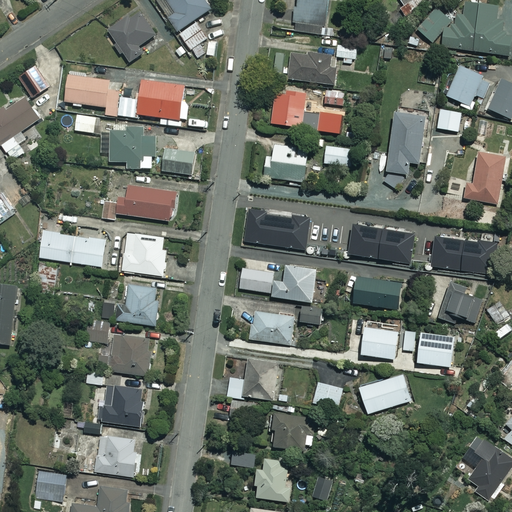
[(156,0),(196,59),(208,52),(201,42),(206,38),(194,20),(210,9),(203,0),(156,0)]
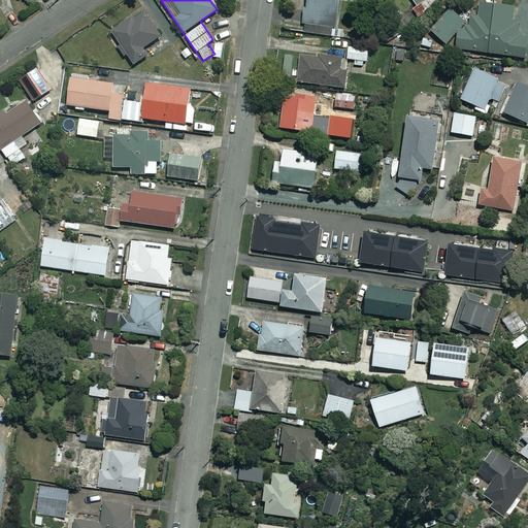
[(305,0),(300,30),(331,36),(337,0),(305,0)]
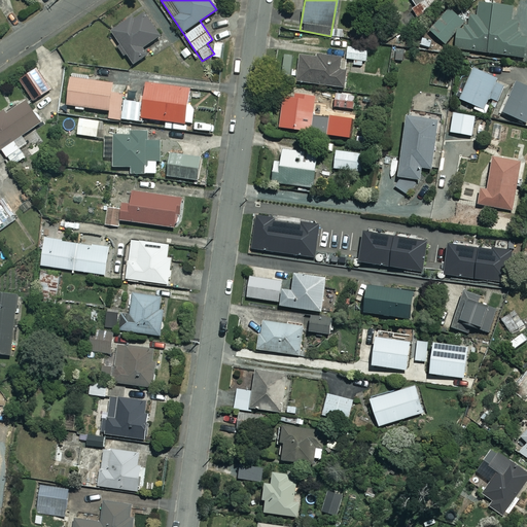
[(411,0),(416,6),(412,9),(418,19),(438,3),(435,0),(411,0)]
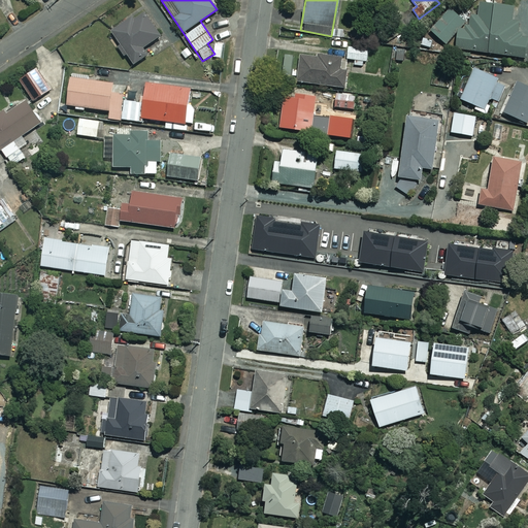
[(460,18),(449,8),(429,30),(444,44),(456,33),(455,50),(526,58),(527,38),(527,36),(523,36),(525,23),(515,21),(517,7),(477,3),(476,13),(461,11),(460,18)]
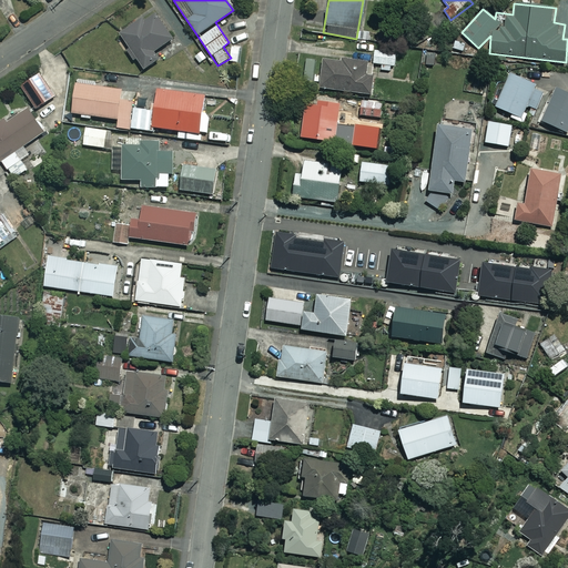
[(128,48),(124,50),(131,61),(134,59),(141,71),(158,61),(152,52),(172,39),(155,11),(119,33),(128,48)]
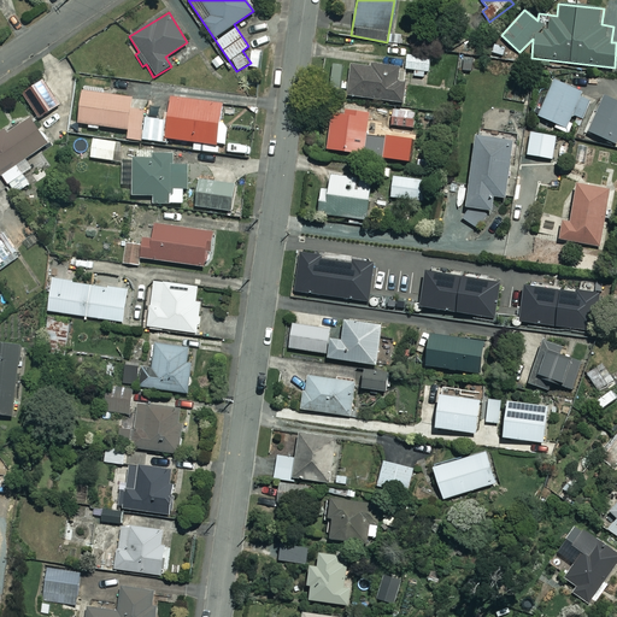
[(413,70),(413,76),(424,76),(424,71),(429,71),(430,57),(406,54),(405,70),(413,70)]
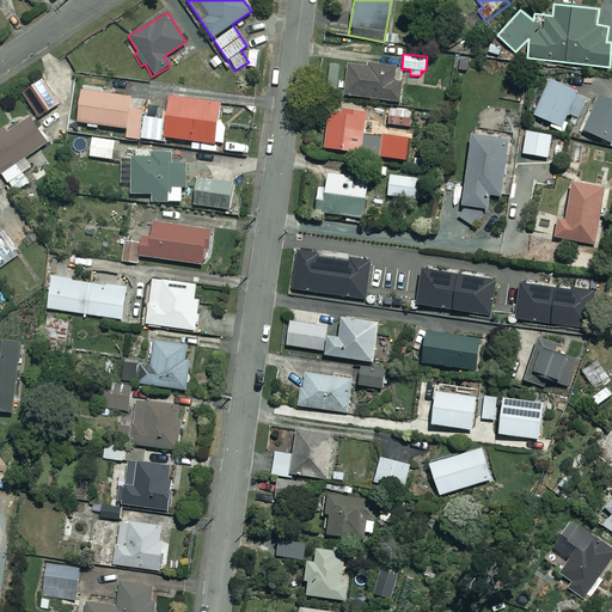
[(395,80),(397,68),(348,61),(343,96),(426,106),(428,85),(395,80)]
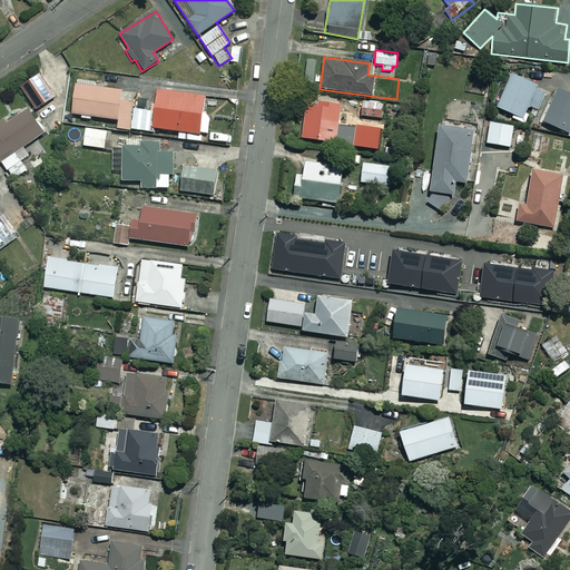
[(511,119),(526,125),(530,114),(527,112),(528,107),(539,111),(547,92),(536,88),(538,82),(511,72),(497,108),(513,115),(511,119)]
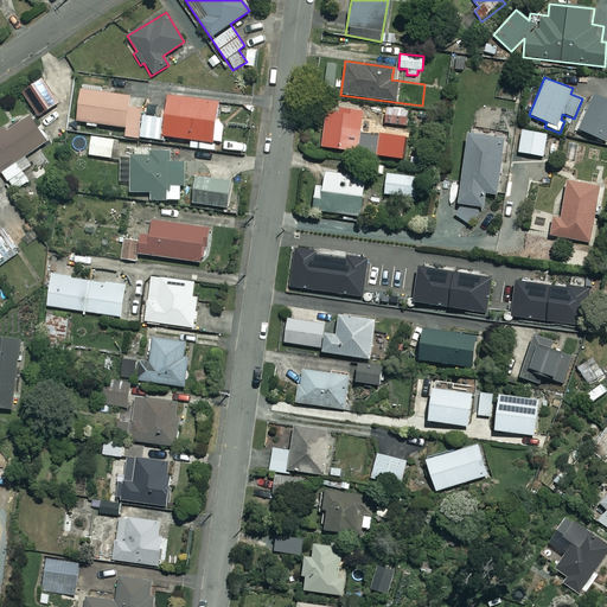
[(58,103),(42,78),(21,91),(38,116),(58,103)]
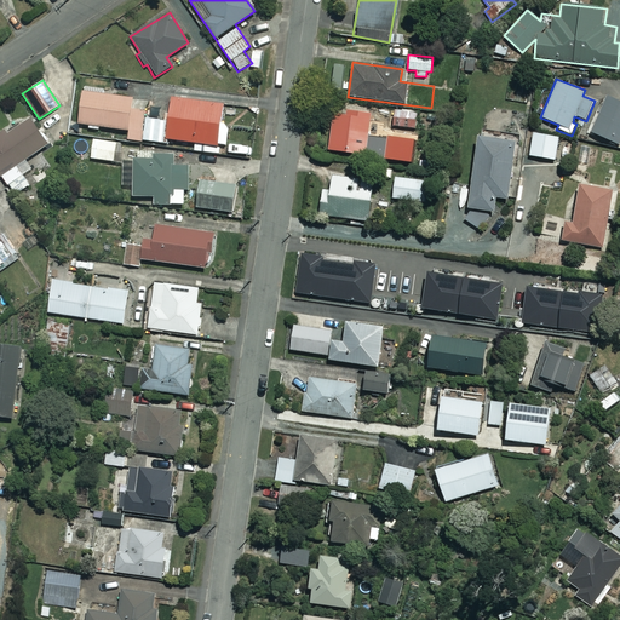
[(78,124),(87,125),(86,128),(99,131),(101,127),(128,131),(128,138),(142,141),(145,118),(148,99),(81,91),(78,124)]
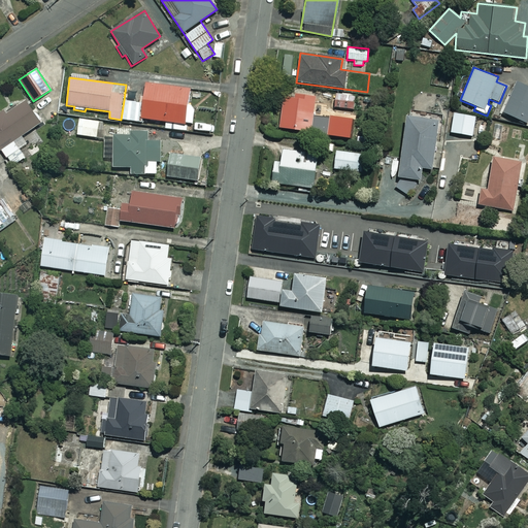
[(142,103),(124,100),(121,120),(142,123),(142,119),(192,125),(195,107),(188,106),(190,89),(144,83),(142,103)]
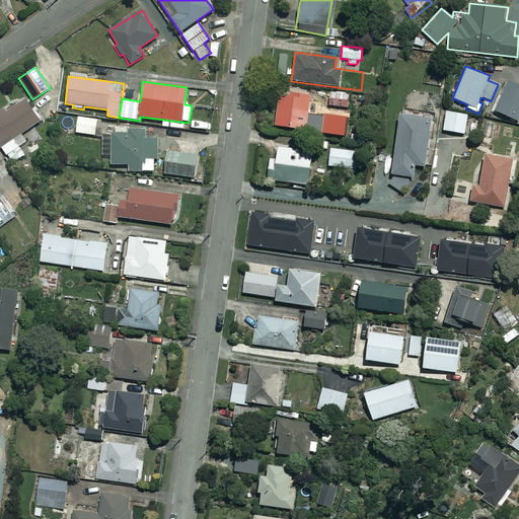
[(518,85),(508,81),(495,112),(518,121),(518,119),(518,85)]
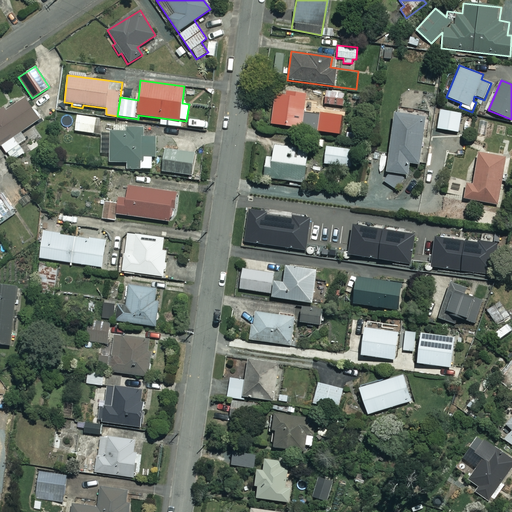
[(304,113),(307,92),(296,91),(295,95),(274,92),(270,124),(313,130),(315,115),(304,113)]
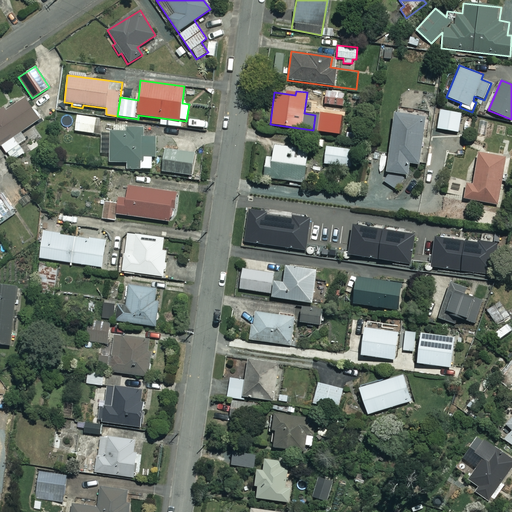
[(325,91),(325,105),(345,105),(346,92),(325,91)]
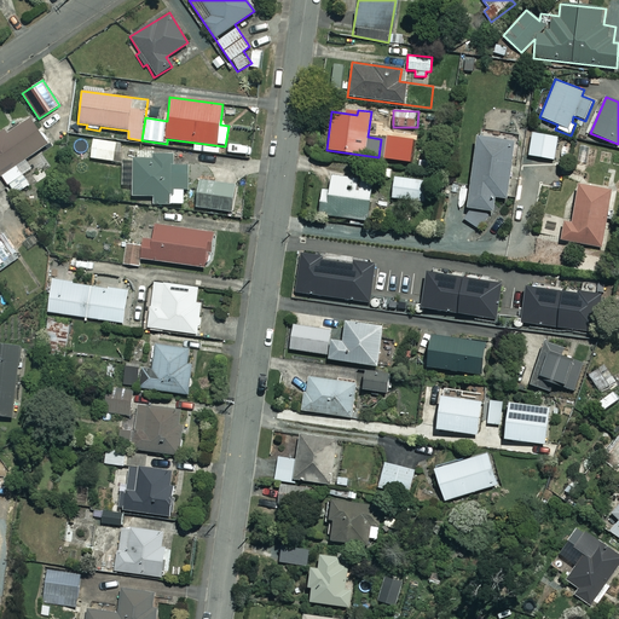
[(46,146),(29,117),(0,136),(0,174),(1,174),(13,195),(29,185),(22,174),(32,168),(25,158),(46,146)]
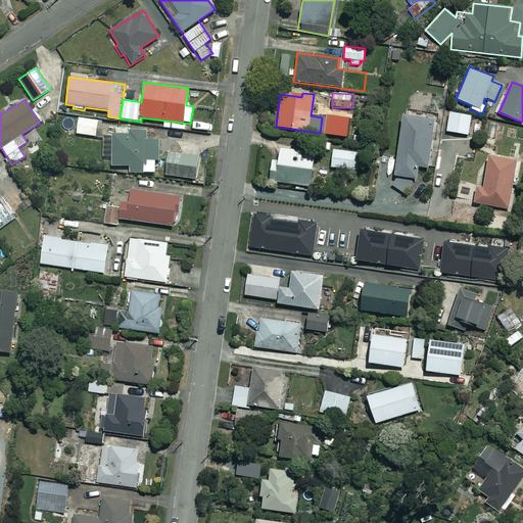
[(471,115),(449,112),(446,132),(468,135),(471,115)]
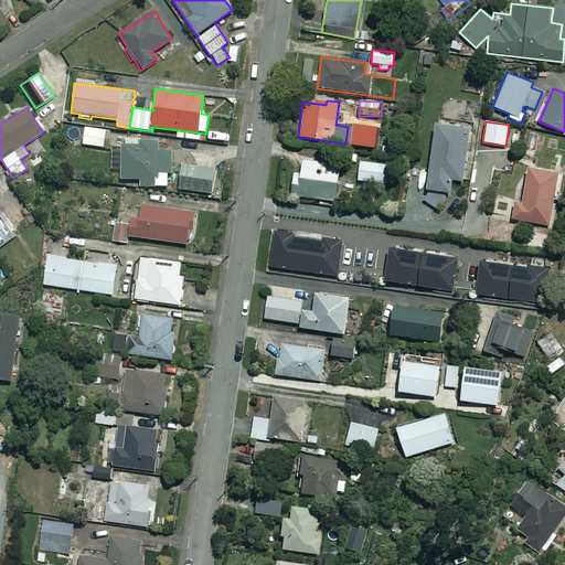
[(469,128),(435,124),(425,190),(429,191),(424,201),(441,211),(450,194),(451,180),(462,181),(469,128)]
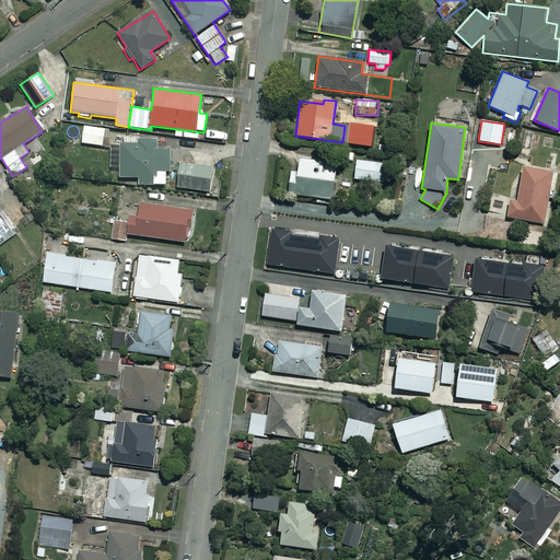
[(105,129),(83,127),(82,143),(103,146),(105,129)]
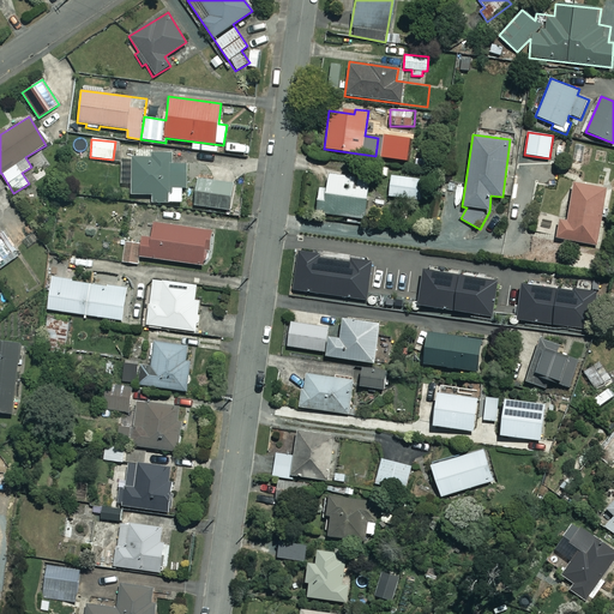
[(169,154),(151,152),(151,158),(132,157),(130,194),(151,196),(150,202),(184,204),(186,164),(169,163),(169,154)]
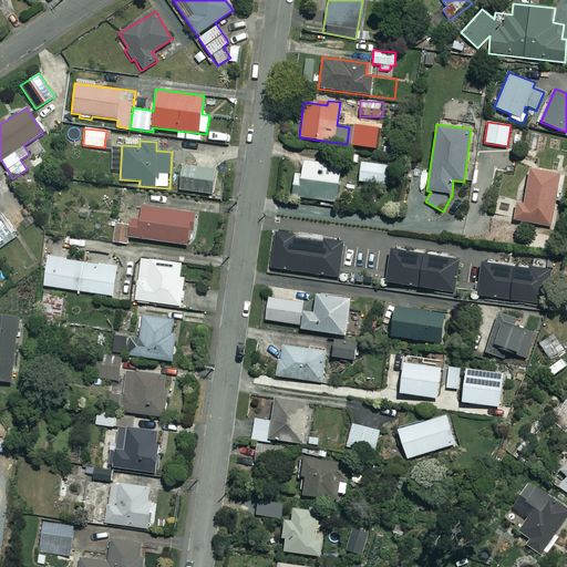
[(488,148),(478,147),(477,165),(487,165),(488,148)]
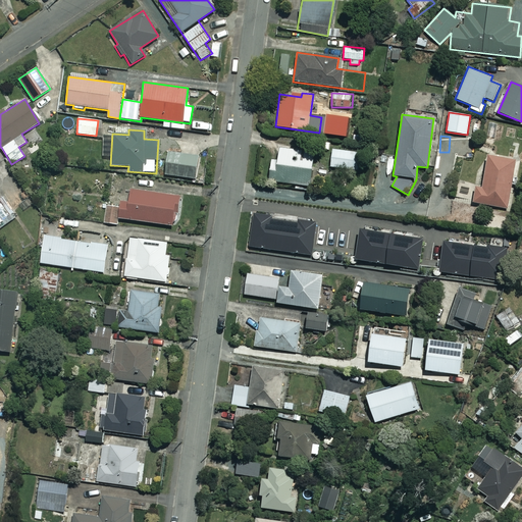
[(314,153),(277,149),(275,168),(269,167),(268,181),(311,187),(314,153)]
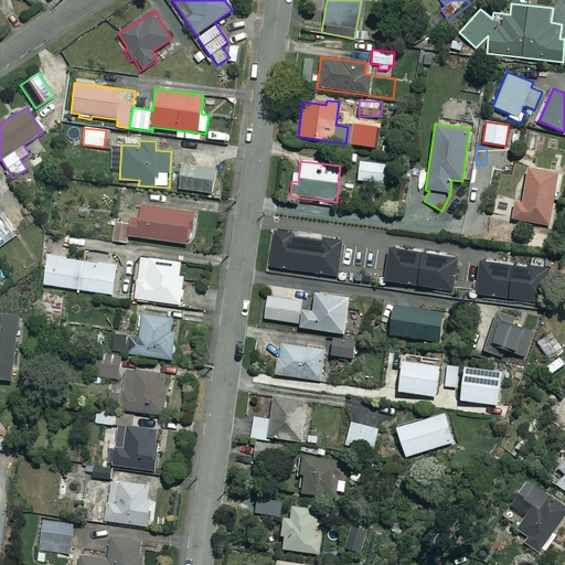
[(385,164),(360,161),(358,181),(383,184),(385,164)]
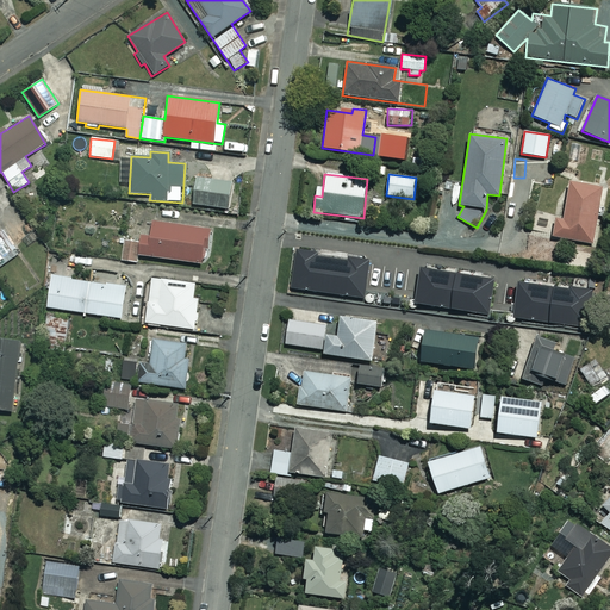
[(194,178),(192,205),(228,209),(230,181),(194,178)]
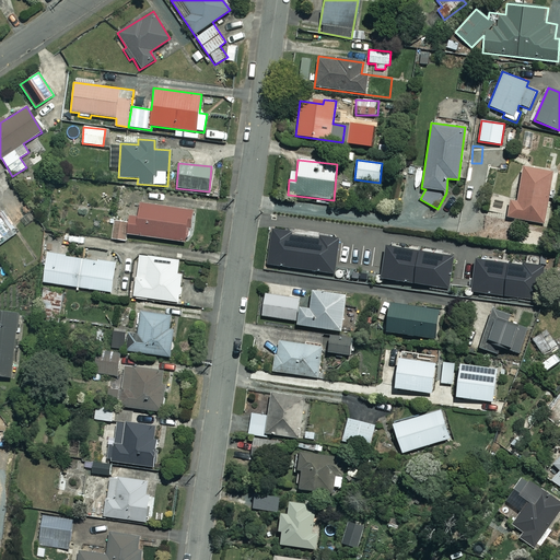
[(506,217),(544,223),(548,200),(552,201),(553,193),(549,193),(552,172),(523,166),(516,200),(510,199),(506,217)]
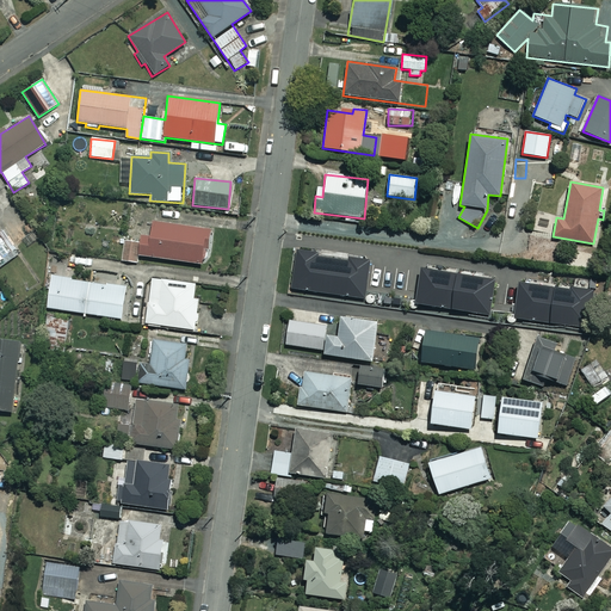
[(140,242),(125,240),(123,261),(137,263),(139,255),(201,264),(202,259),(208,259),(211,229),(149,221),(147,235),(141,234),(140,242)]
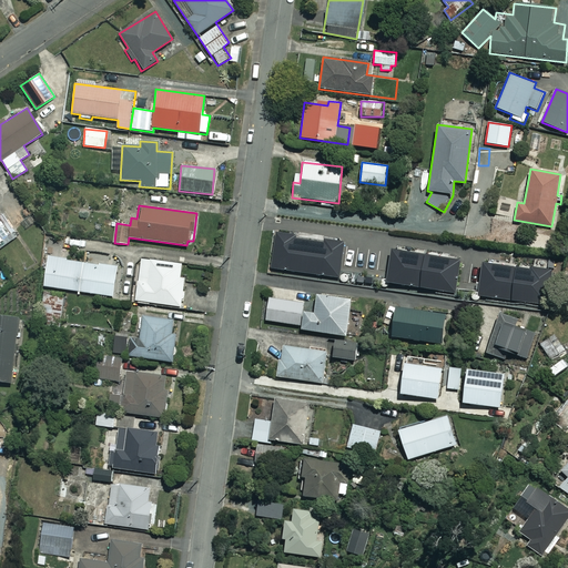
[(0,247),(17,237),(1,215),(0,215),(0,247)]
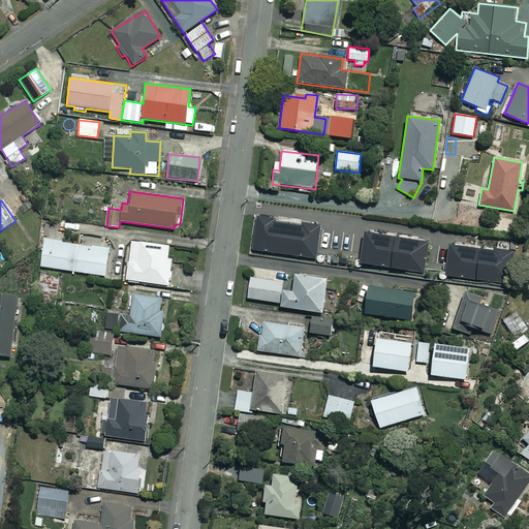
[(323,227),(282,221),(277,255),(319,261),(323,227)]
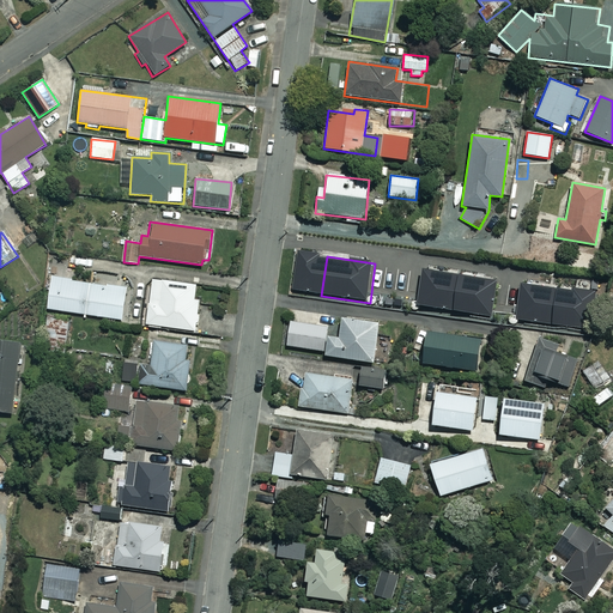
[(126,289),(52,277),(47,309),(121,320),(126,289)]
